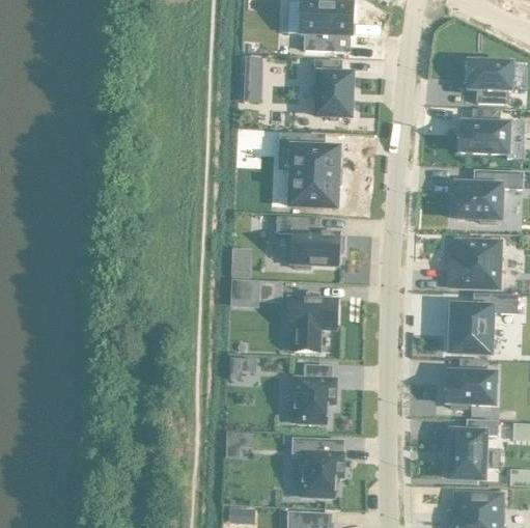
[(303,2),(301,34),(307,34),(306,50),(336,51),(337,35),(347,36),(353,36),(354,4),(336,3),(337,0),(321,0),(319,2),(303,2)]
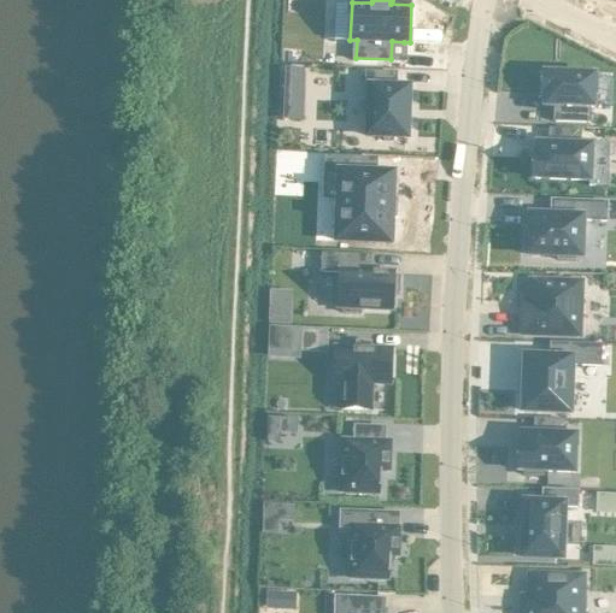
[(368,70),(367,87),(371,87),(370,134),(408,135),(409,87),(397,87),(398,71),(368,70)]
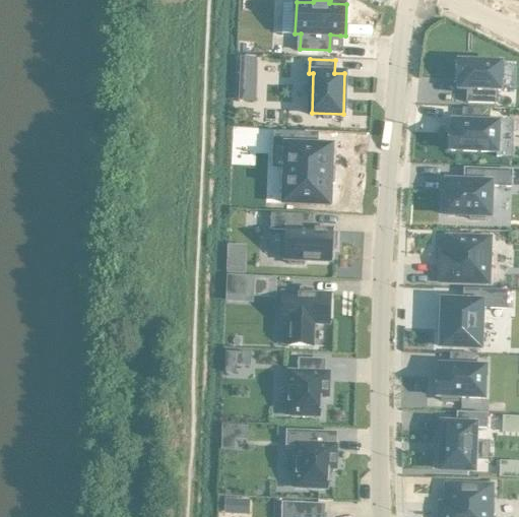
[(459,60),(459,77),(461,77),(461,86),(468,87),(468,101),(498,102),(499,88),(501,88),(502,62),(459,60)]
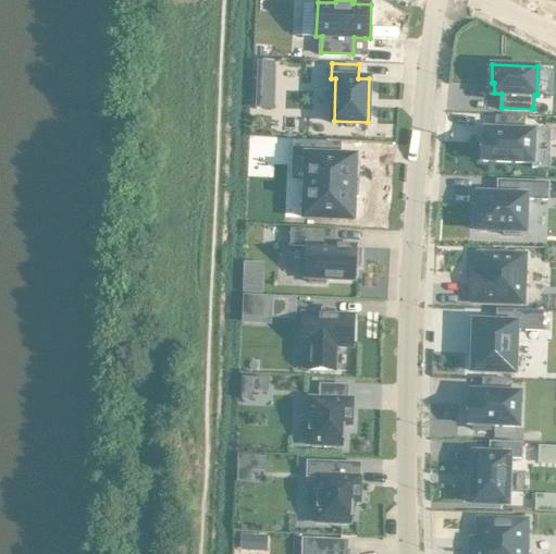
[(485,138),(485,159),(535,161),(536,131),(527,131),(527,117),(499,115),(499,130),(489,128),(489,139),(485,138)]
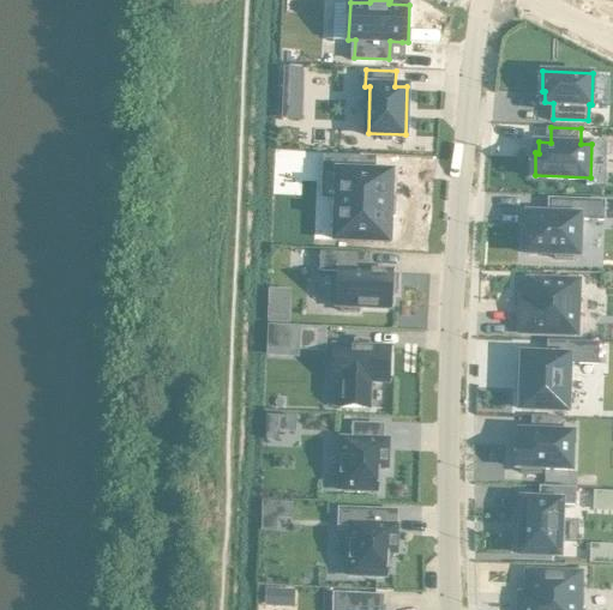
[(325,153),(325,171),(340,171),(337,237),(389,239),(390,212),(391,212),(391,199),(391,171),(360,170),(360,156),(325,153)]
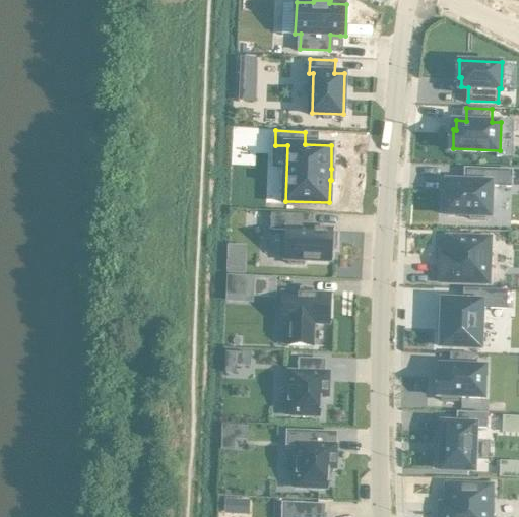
[(447,192),(446,212),(472,213),(472,217),(488,217),(488,213),(491,213),(493,184),(513,185),(513,183),(514,169),(467,167),(466,181),(450,181),(450,192),(447,192)]
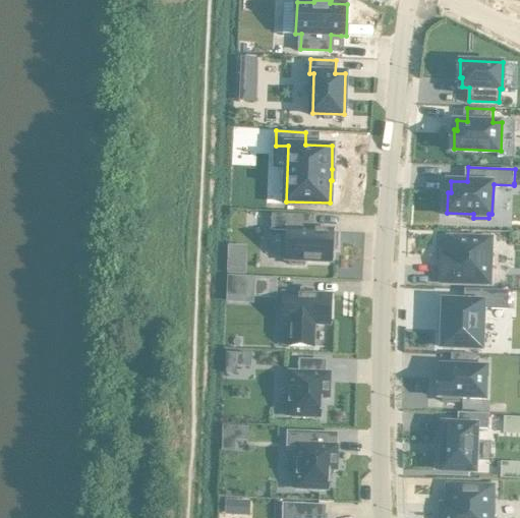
[(274,213),(273,227),(287,228),(286,259),(291,259),(291,263),(305,263),(305,259),(333,260),(334,246),(338,246),(338,232),(334,232),(334,228),(299,227),(299,214),(274,213)]
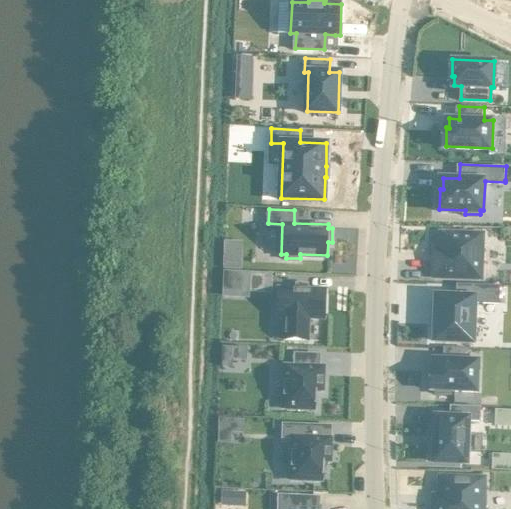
[(435,248),(434,275),(482,277),(483,233),(441,231),(441,248),(435,248)]
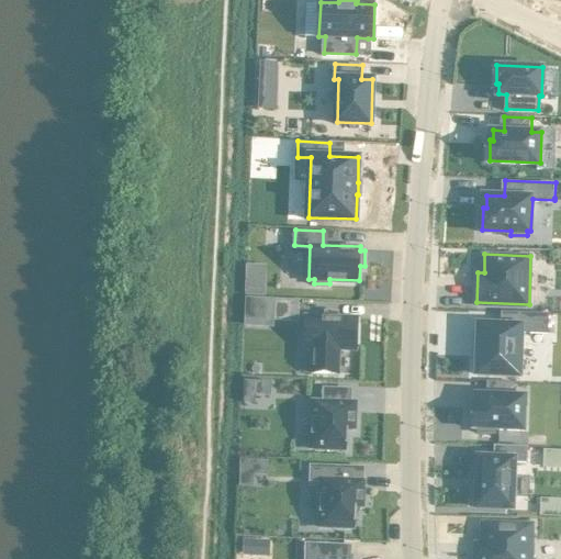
[(247,282),(246,293),(259,294),(266,294),(266,282),(260,282),(247,282)]
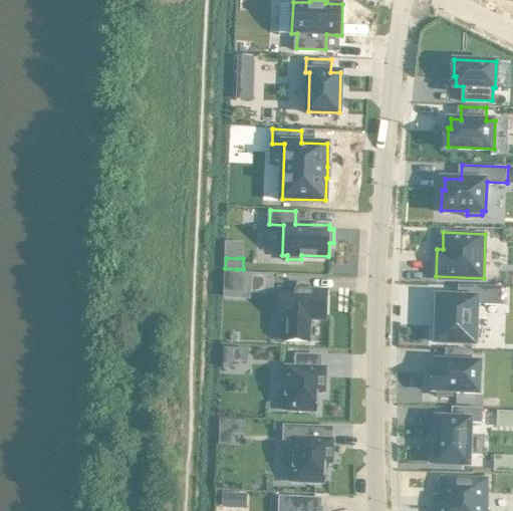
[(252,272),(251,291),(274,291),(274,272),(252,272)]
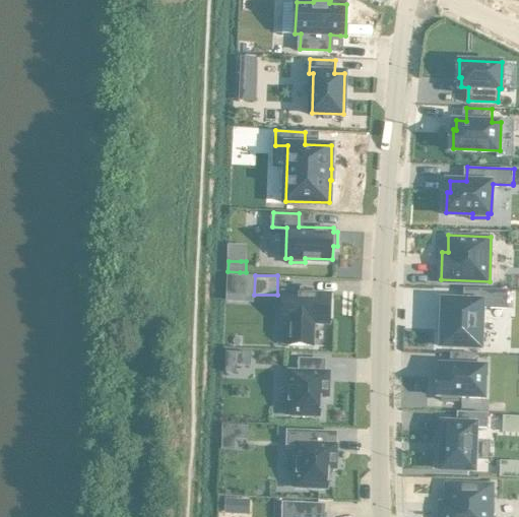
[(444,300),(443,344),(480,345),(481,306),(507,307),(508,288),(465,286),(464,301),(444,300)]
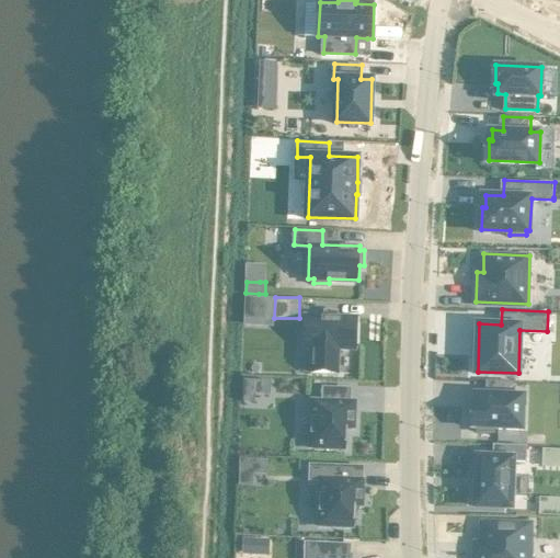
[(307,314),(305,345),(313,345),(312,369),(339,371),(340,346),(356,348),(357,316),(339,315),(324,315),(307,314)]
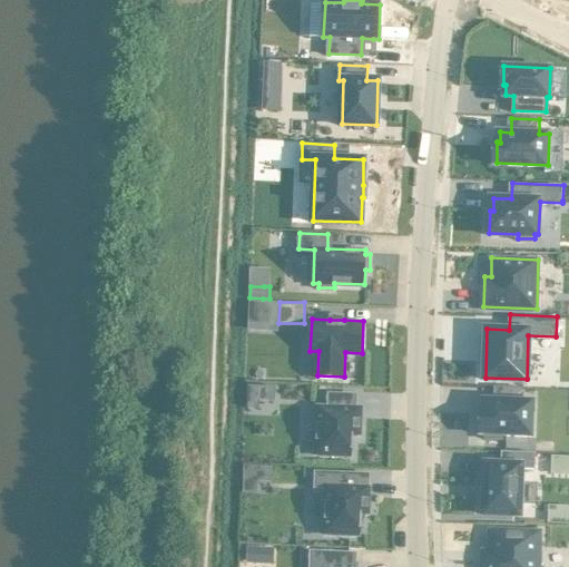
[(481,411),(480,433),(486,433),(486,438),(503,439),(503,434),(531,434),(532,402),(523,401),(523,387),(496,385),(494,400),(484,400),(483,411),(481,411)]
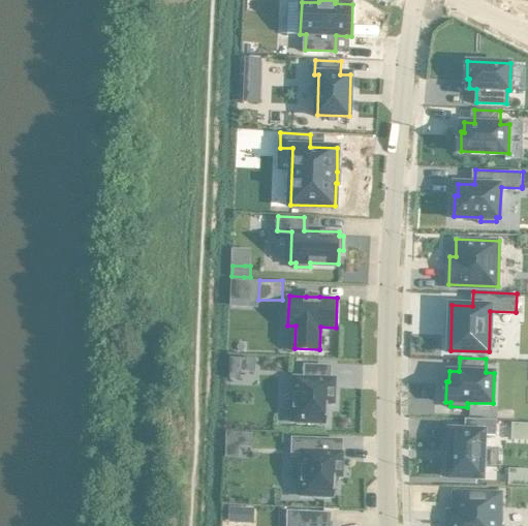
[(296,376),(293,420),(325,421),(327,402),(334,402),(335,378),(331,378),(331,365),(305,364),(305,377),(296,376)]
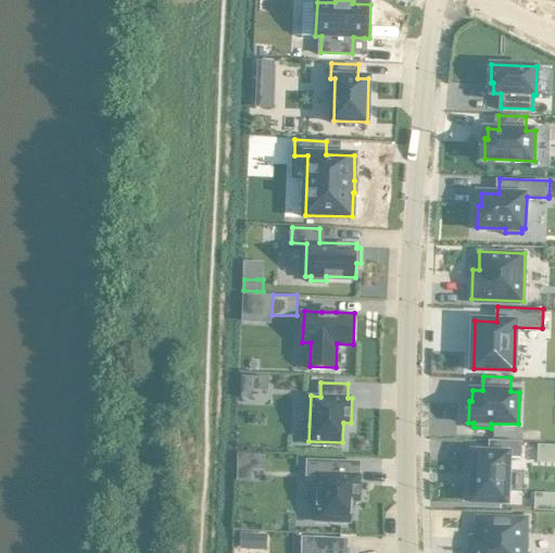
[(475,453),(472,501),(506,502),(508,456),(521,456),(521,441),(490,440),(490,454),(475,453)]
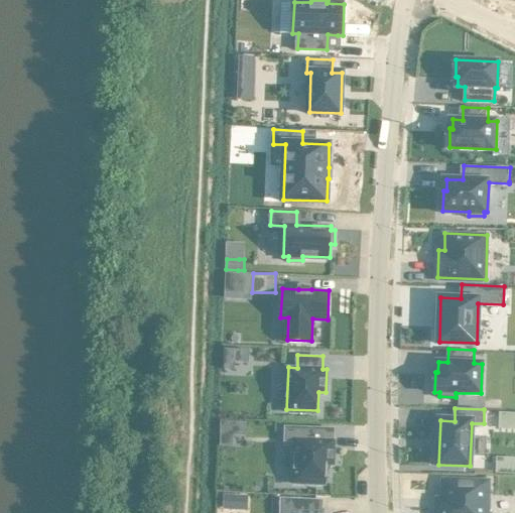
[(285,425),(285,440),(295,440),(294,481),(326,483),(327,464),(334,464),(334,440),(327,440),(328,427),(285,425)]
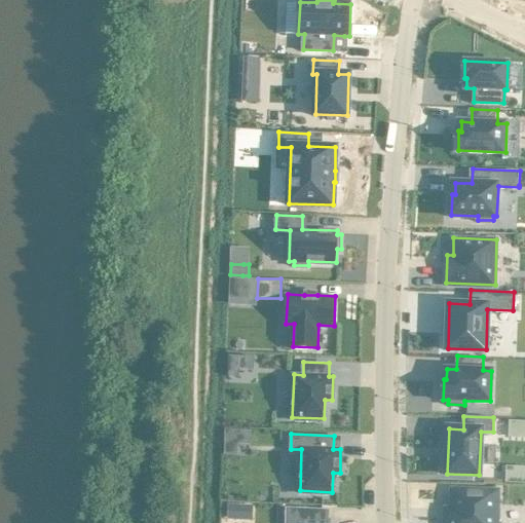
[(524,464),(507,464),(507,481),(524,480),(524,464)]
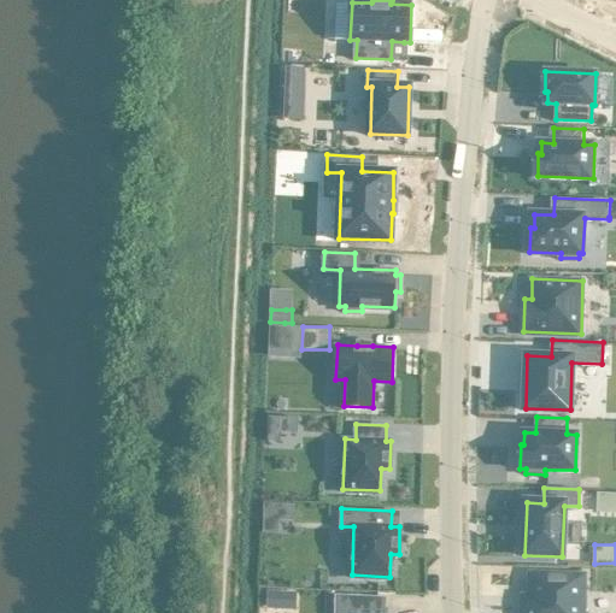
[(524,595),(523,612),(582,612),(585,575),(532,572),(532,595),(524,595)]
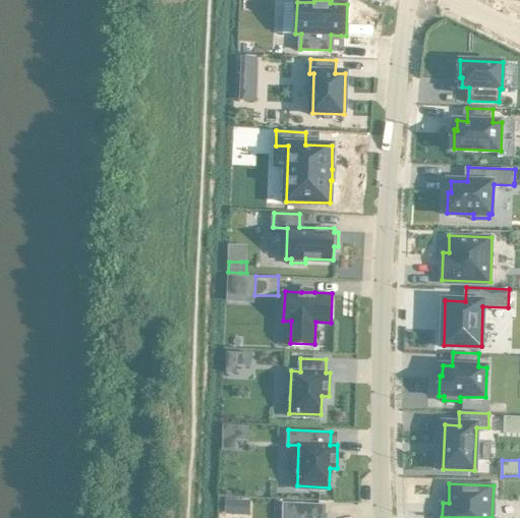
[(227,499),(226,513),(230,513),(250,513),(250,499),(231,499),(227,499)]
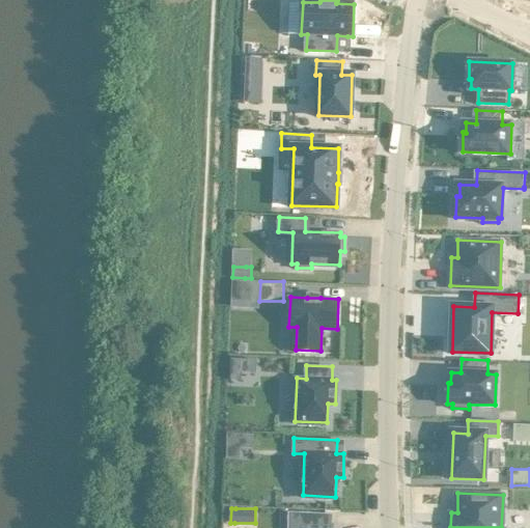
[(289,512),(288,527),(331,527),(332,513),(289,512)]
